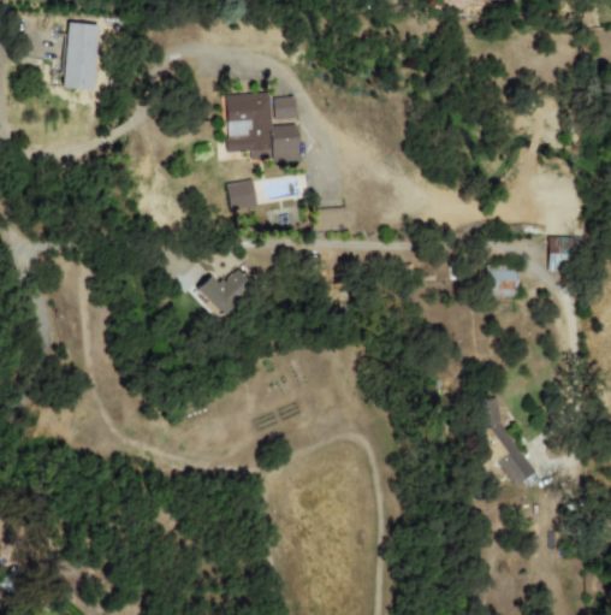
[(94,90),(100,24),(69,22),(63,88),(94,90)]
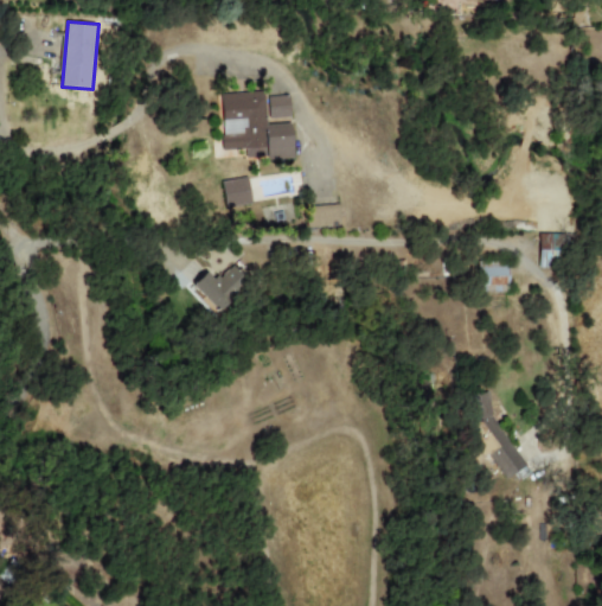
[(223,93),(223,157),(294,157),(293,123),(267,123),(267,93),(223,93)]
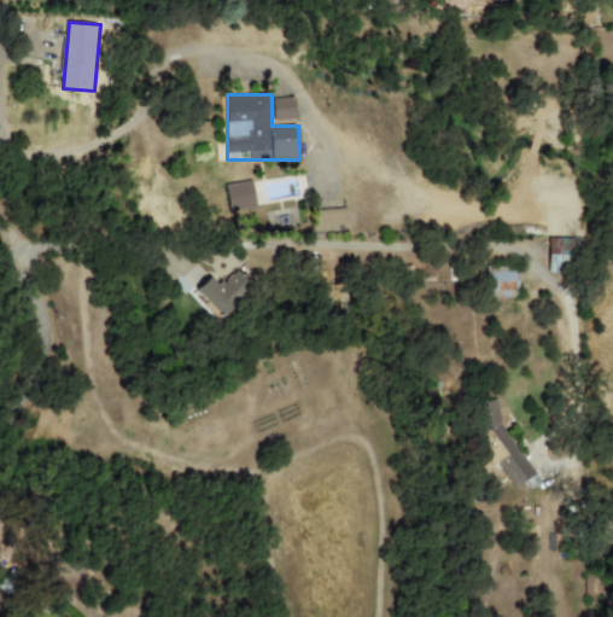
[(275,120),(297,118),(297,97),(274,97),(275,120)]
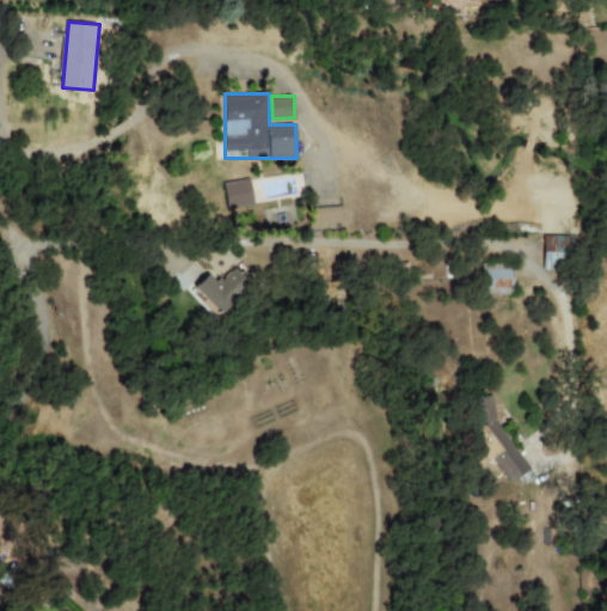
[(256,206),(253,181),(227,183),(230,209),(256,206)]
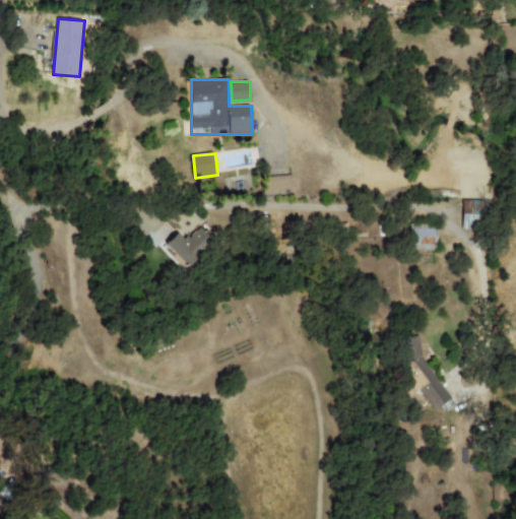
[(481,200),(464,200),(463,229),(480,229),(481,200)]
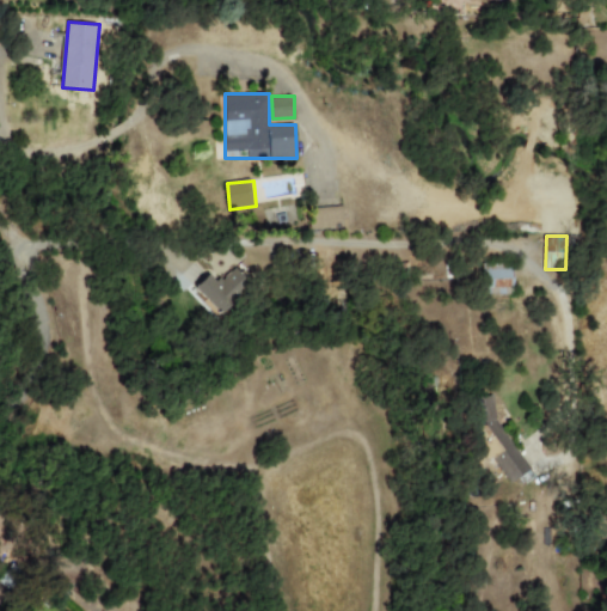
[(514,307),(514,263),(484,264),(484,309),(514,307)]
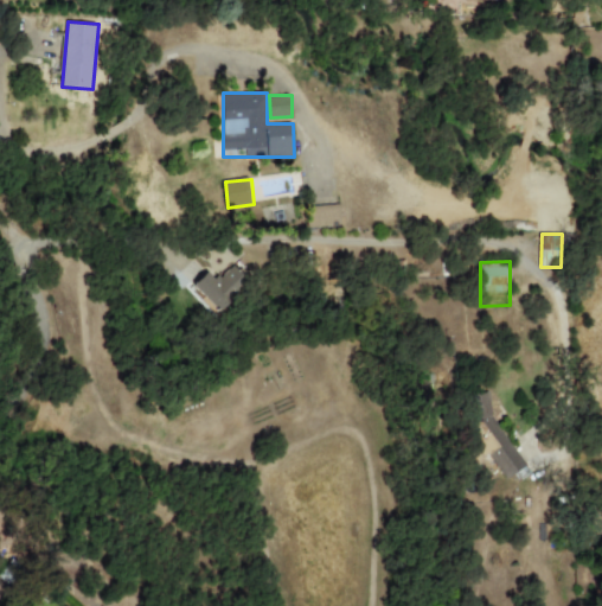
[(236,263),(217,280),(209,272),(194,285),(218,311),(251,280),(236,263)]
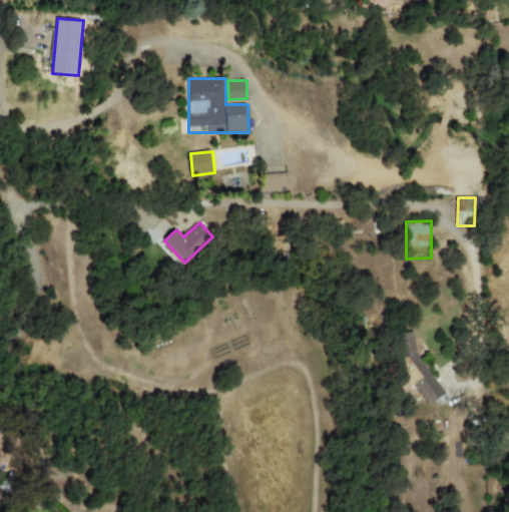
[(446,392),(417,351),(415,331),(394,332),(396,364),(417,393),(420,392),(429,404),(446,392)]
